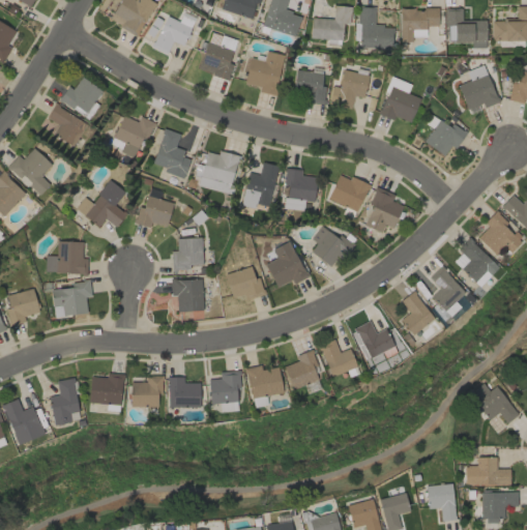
[(122,0),(111,20),(138,36),(157,3),(151,0),(122,0)]
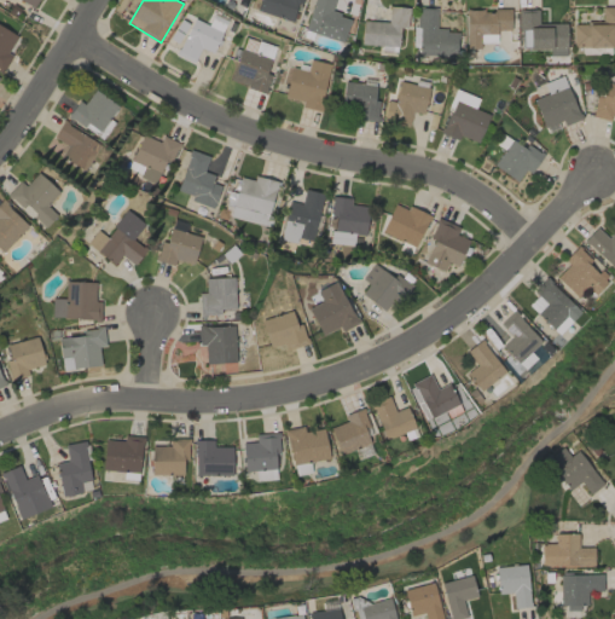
[(303,0),(264,0),(261,11),(297,22),(303,0)]
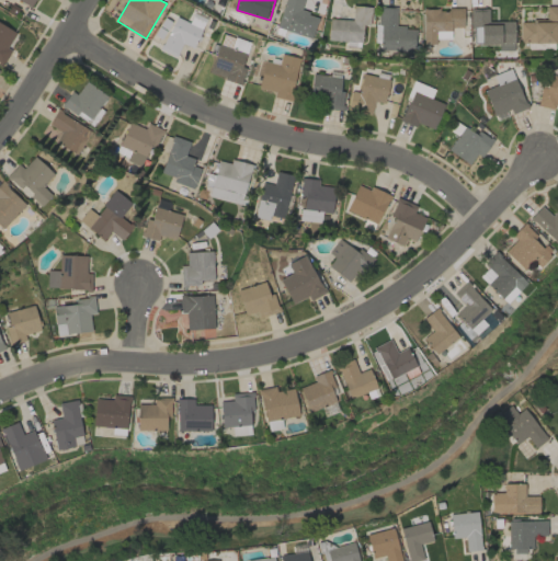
[(314,38),(321,16),(303,11),(306,0),(287,0),(279,27),(314,38)]
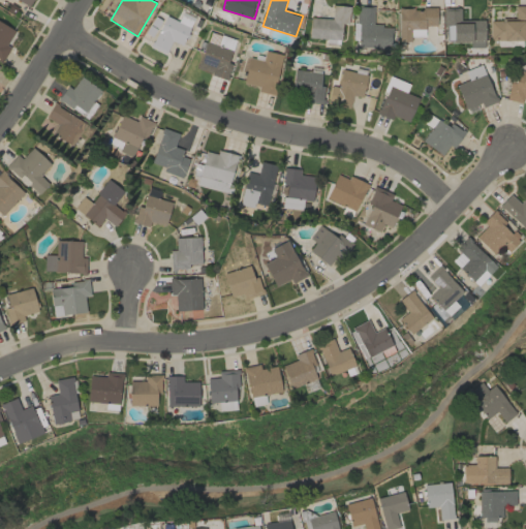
[(313,18),(311,38),(330,39),(330,42),(342,44),(344,24),(351,25),(352,7),(336,5),(334,20),(313,18)]
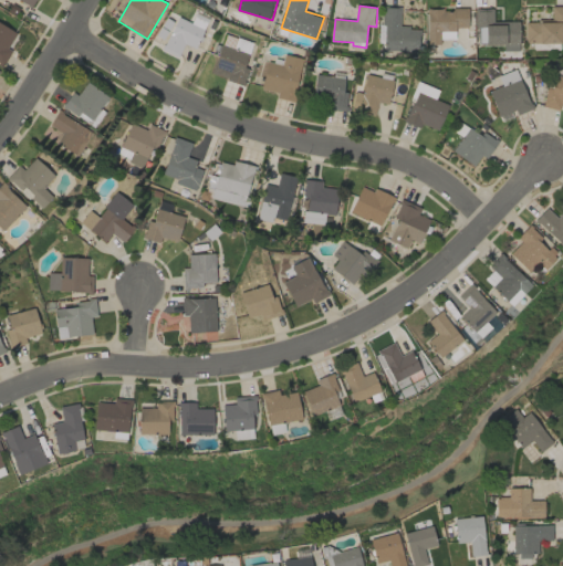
[(562,6),(553,7),(554,21),(527,22),(528,44),(562,43),(562,6)]
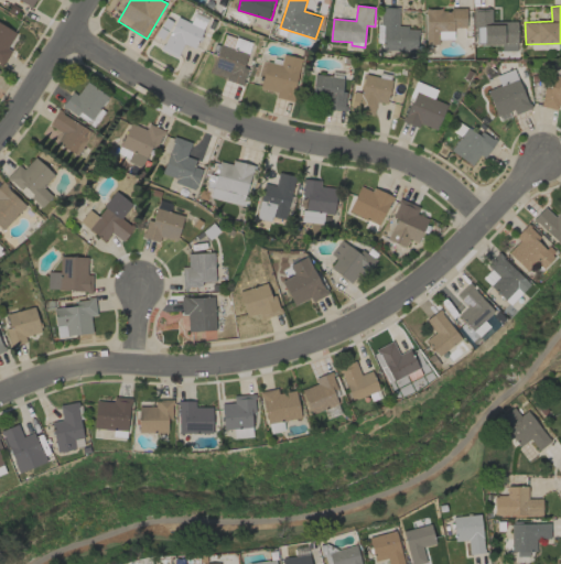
[(419,52),(419,29),(400,28),(400,8),(385,7),(383,51),(419,52)]
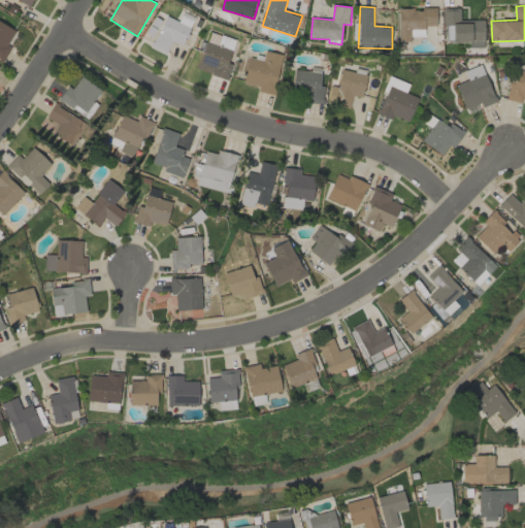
[(426,36),(426,26),(438,26),(437,8),(400,8),(401,41),(413,41),(412,36),(426,36)]
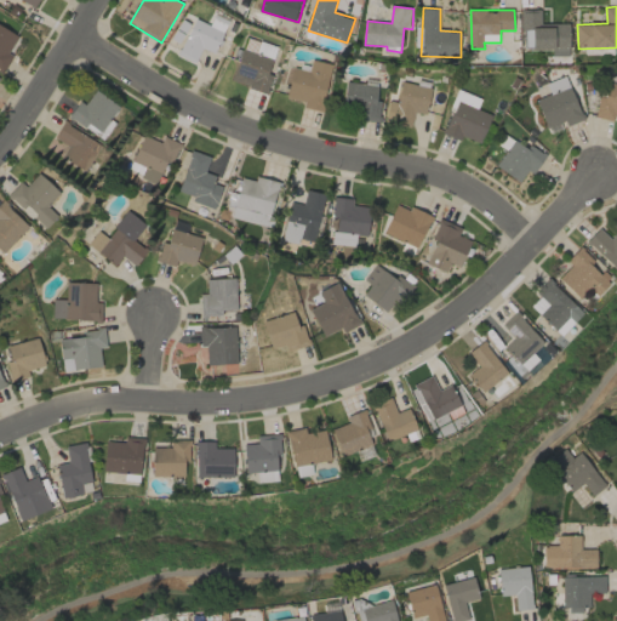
[(543,24),(543,10),(524,10),(525,50),(554,50),(554,56),(571,56),(571,23),(543,24)]
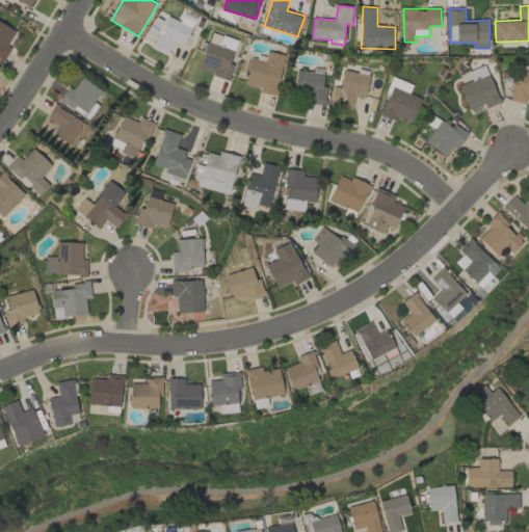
[(175,42),(185,46),(193,28),(168,17),(154,48),(168,54),(175,42)]
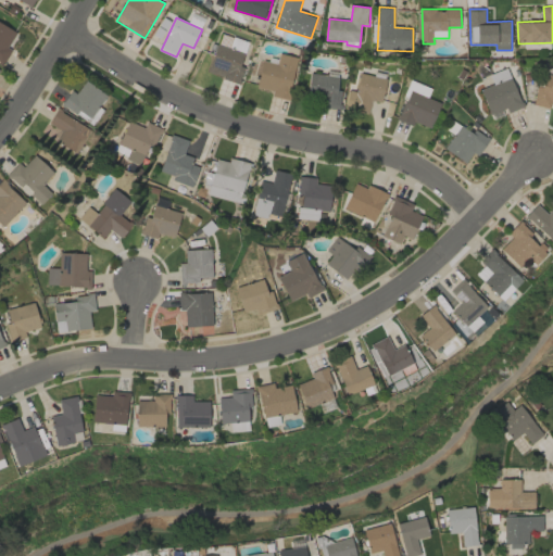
[(9,48),(19,32),(0,21),(0,61),(5,64),(13,50),(9,48)]
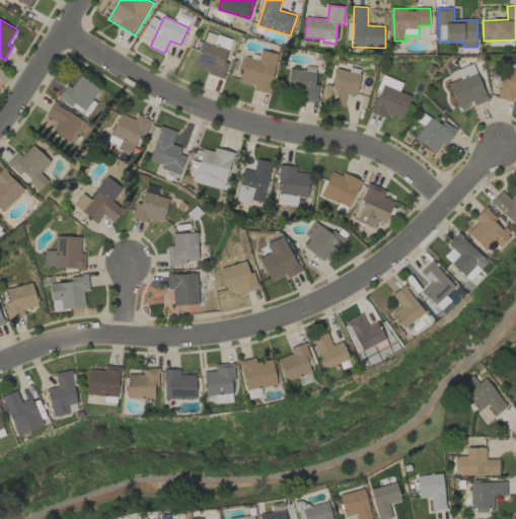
[(224,78),(230,63),(225,61),(229,50),(205,41),(195,68),(224,78)]
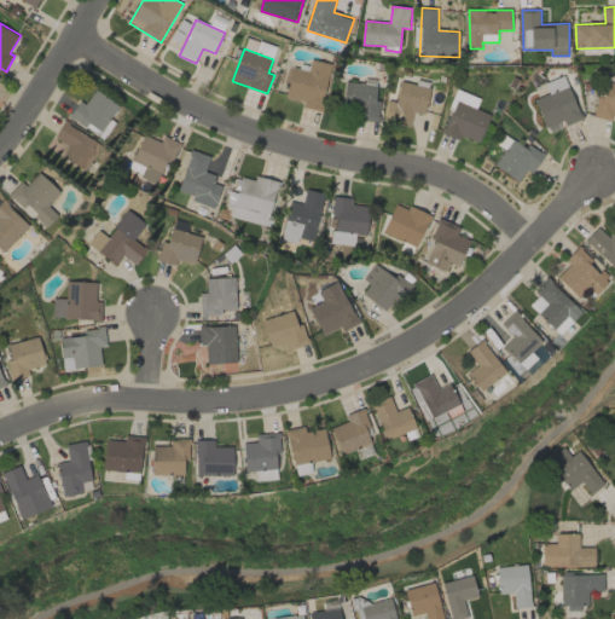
[(288,98),(305,102),(303,108),(323,111),(332,63),(313,61),(311,71),(293,68),(288,98)]
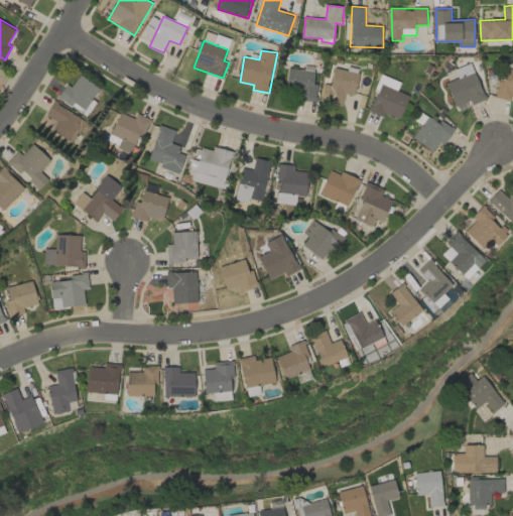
[(488,99),(472,62),(456,70),(460,78),(446,84),(458,110),(472,104),(473,105),(488,99)]
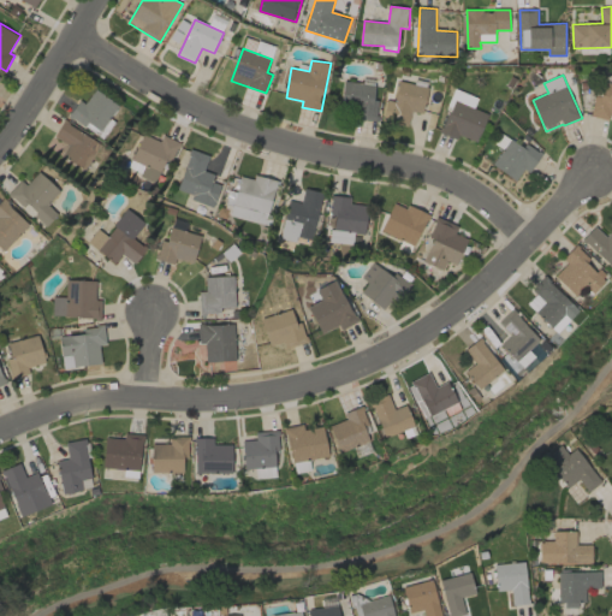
[(384,122),(410,125),(413,111),(425,113),(429,87),(399,81),(396,101),(388,100),(384,122)]
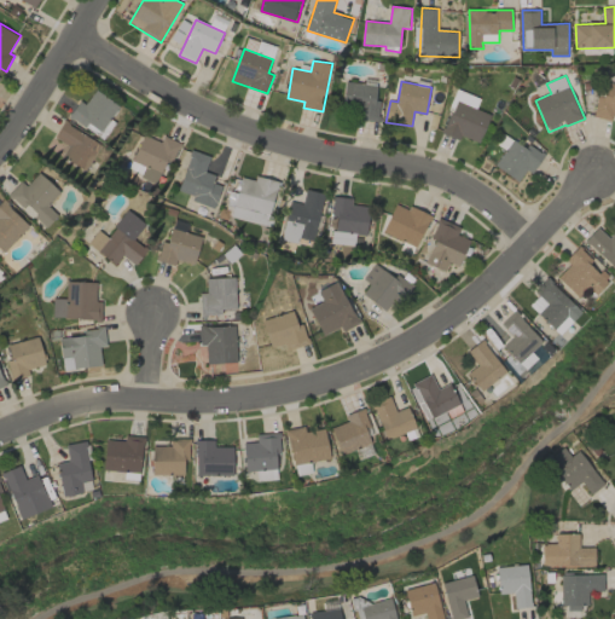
[(358,120),(377,122),(382,86),(347,82),(343,105),(359,108),(358,120)]
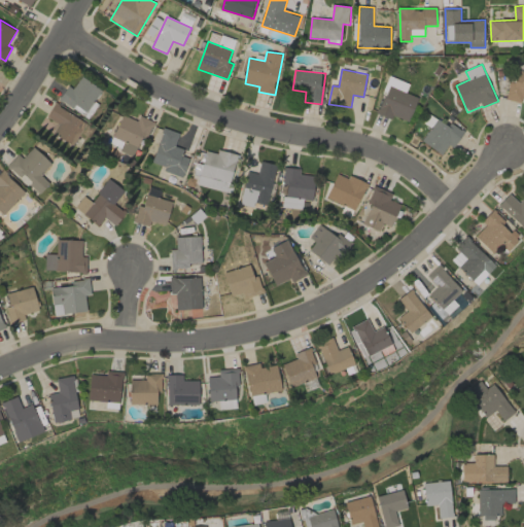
[(523,98),(523,72),(513,70),(509,100),(522,102),(523,98)]
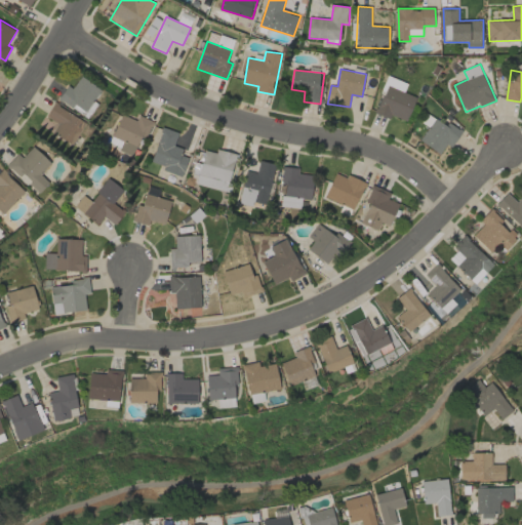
[(417,97),(405,92),(408,83),(390,76),(375,113),(392,119),(393,116),(408,121),(417,97)]
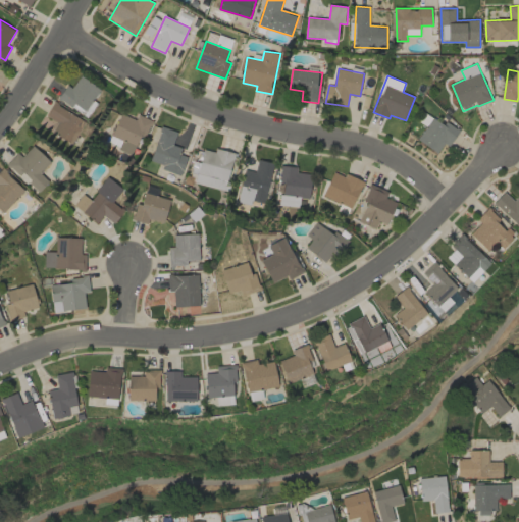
[(59,99),(86,114),(101,89),(81,76),(73,88),(67,85),(59,99)]
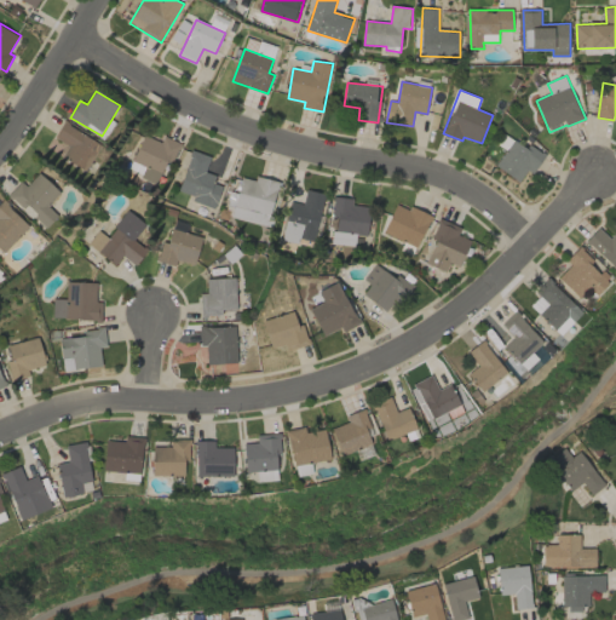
[(63,158),(87,170),(95,154),(107,159),(111,148),(64,125),(57,139),(69,144),(63,158)]
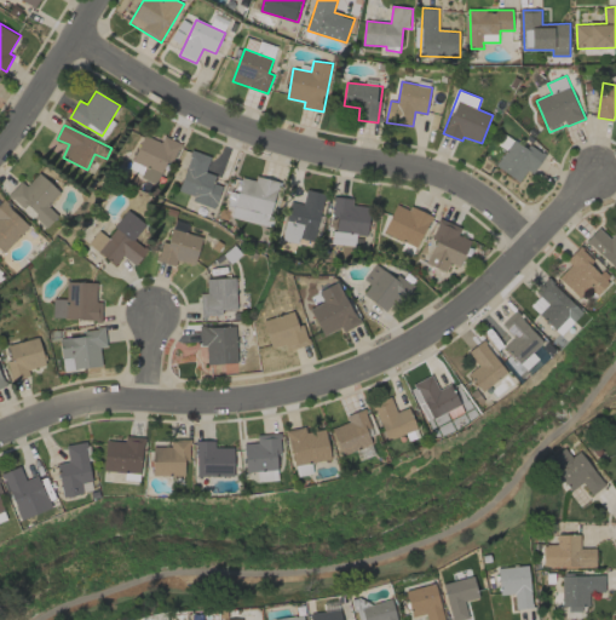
[(159,183),(168,160),(176,164),(183,144),(165,137),(162,143),(145,135),(130,171),(159,183)]
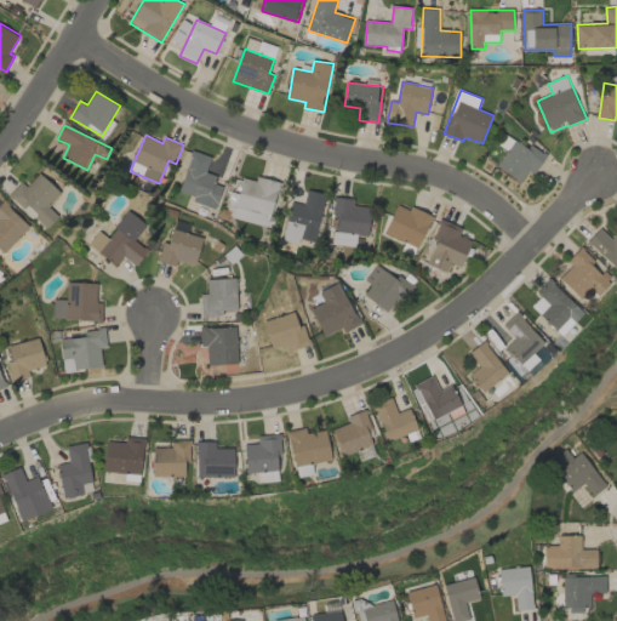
[(523,182),(530,170),(536,174),(548,154),(531,144),(529,149),(507,135),(501,144),(508,149),(497,166),(523,182)]
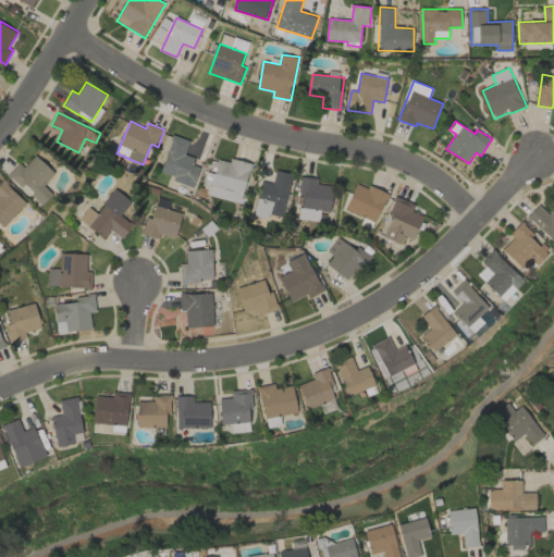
[(162,172),(175,176),(174,181),(195,187),(201,166),(193,164),(195,158),(186,155),(191,140),(174,135),(162,172)]
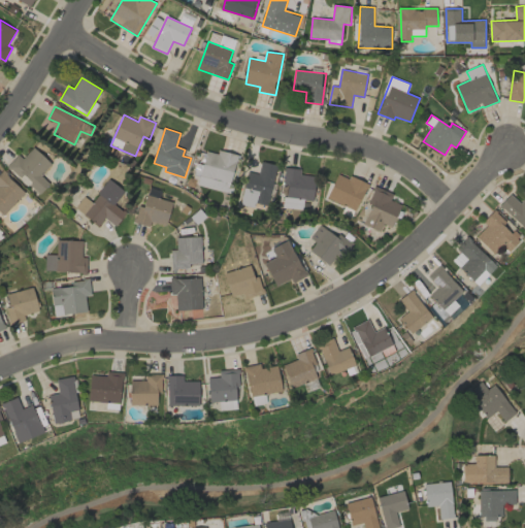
[(9,166),(40,194),(51,183),(42,175),(53,163),(34,147),(24,159),(19,154),(9,166)]
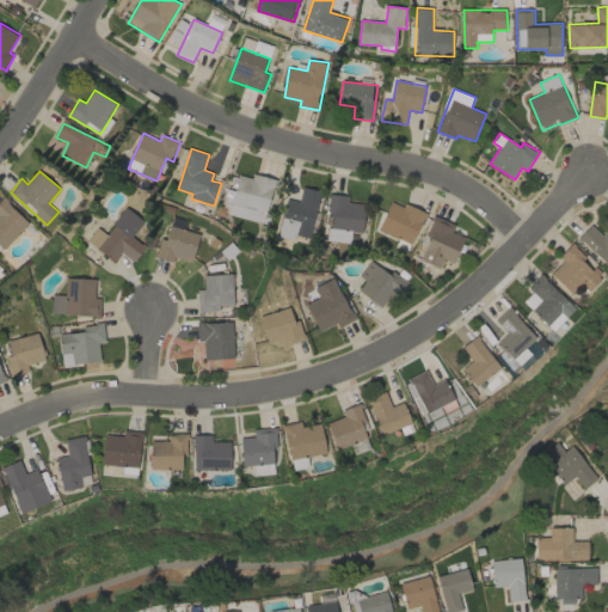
[(240,175),(229,214),(266,224),(277,179),(255,173),(253,178),(240,175)]
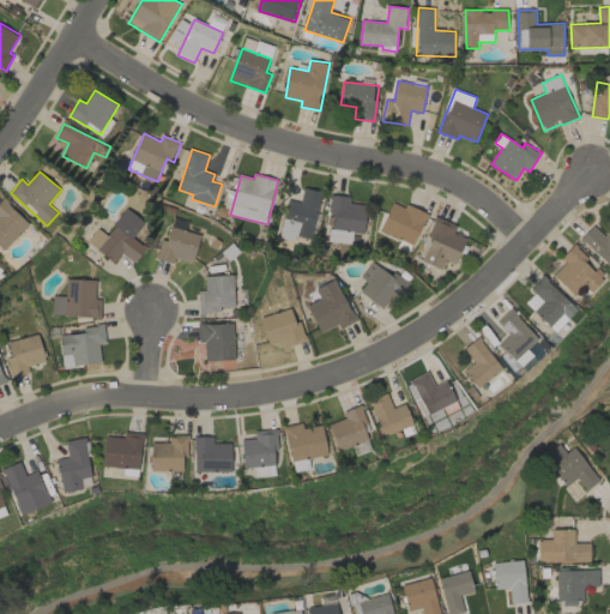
[(281,239),(297,241),(297,239),(312,241),(321,191),(305,188),(301,202),(289,199),(281,239)]
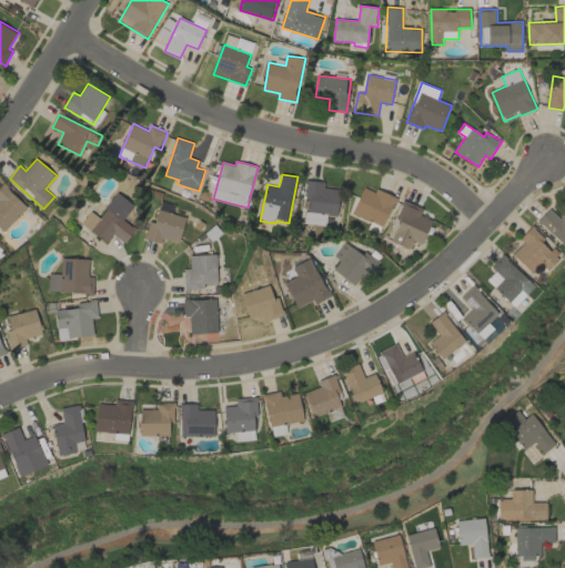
[(340,190),(324,189),(324,182),(308,181),(306,212),(339,213),(340,190)]
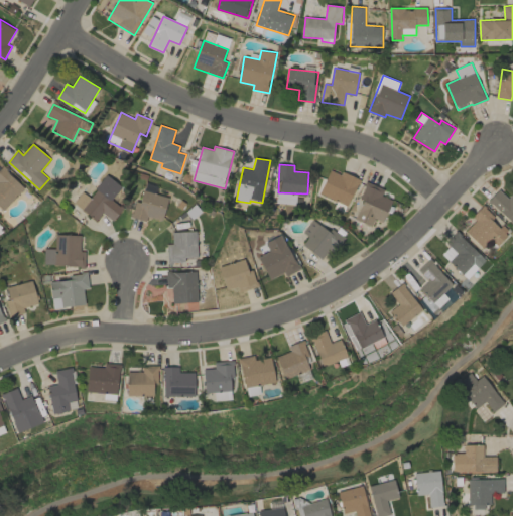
[(0,174),(0,207),(4,211),(26,187),(5,168),(0,174)]
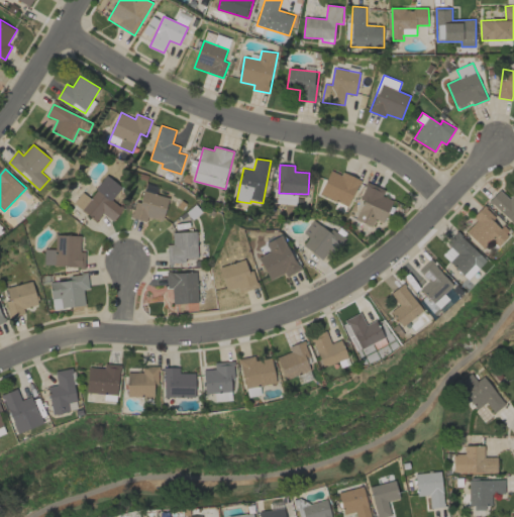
[(349,206),(362,180),(344,172),(343,176),(331,171),(321,194),(349,206)]
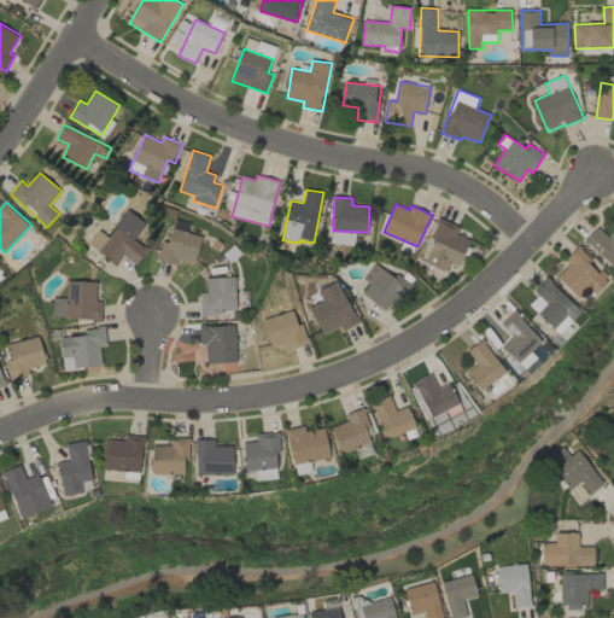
[(89,244),(117,264),(124,256),(133,262),(157,231),(129,209),(109,237),(100,229),(89,244)]
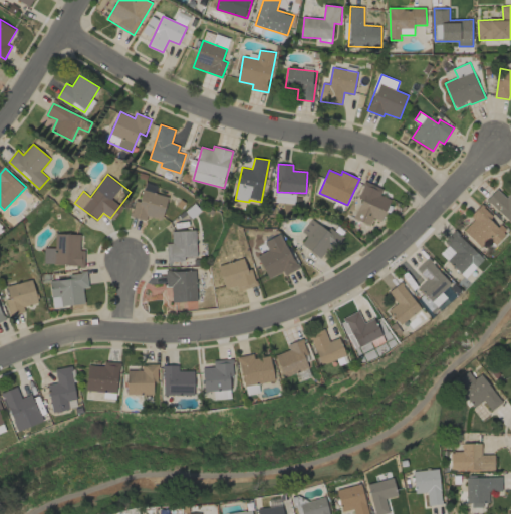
[(362,199),(354,219),(371,226),(374,218),(382,221),(392,200),(381,195),(384,189),(366,182),(359,198),(362,199)]
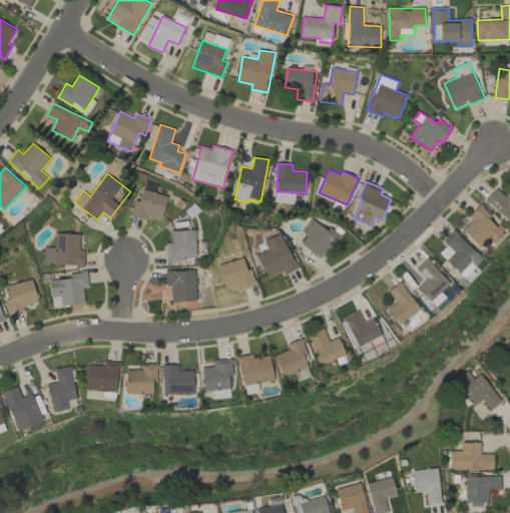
[(509,194),(507,197),(497,188),(486,199),(509,220),(509,194)]
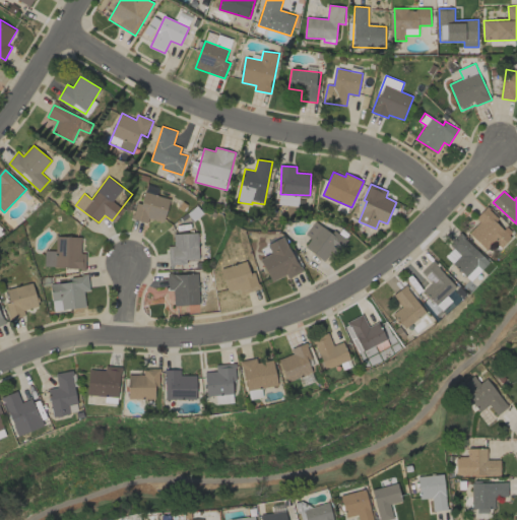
[(132,218),(147,223),(148,218),(164,223),(171,199),(145,192),(142,203),(137,202),(132,218)]
